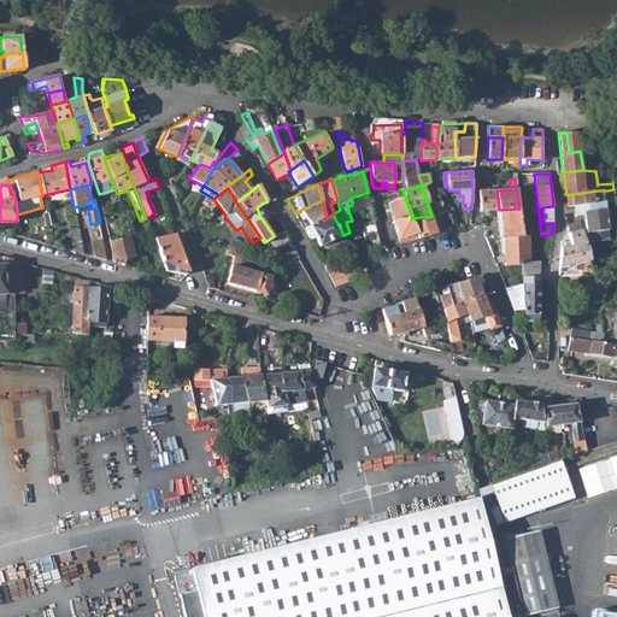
[(397,193),(398,198),(392,200),(387,201),(387,205),(393,221),(411,215),(403,191),(400,191),(397,193)]
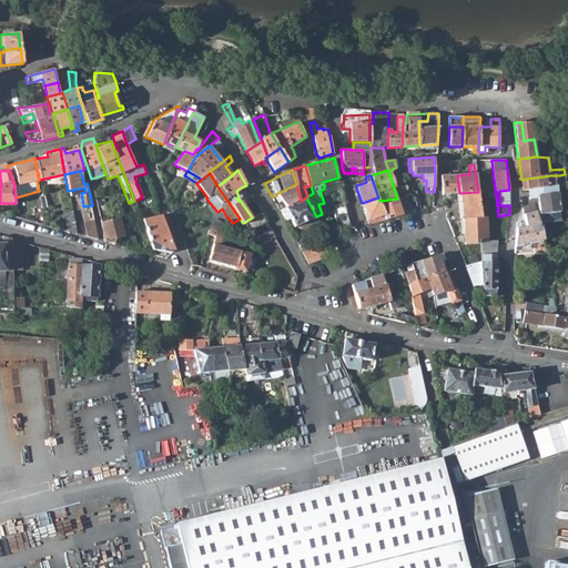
[(457,175),(440,176),(443,194),(449,194),(459,193),(457,175)]
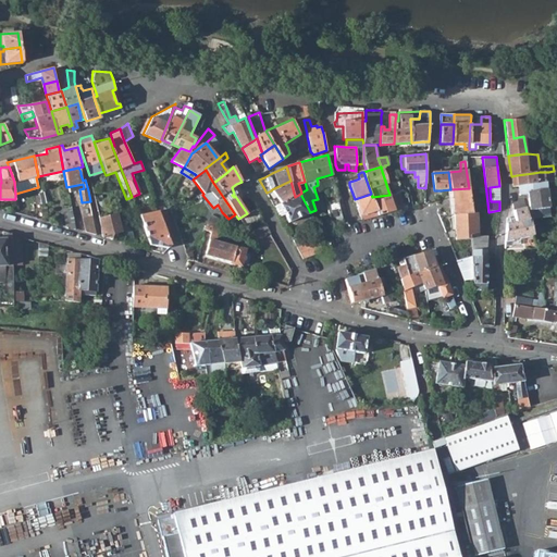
[(540,172),(533,173),(517,175),(519,186),(545,184),(546,183),(548,183),(548,172),(543,172),(540,172)]
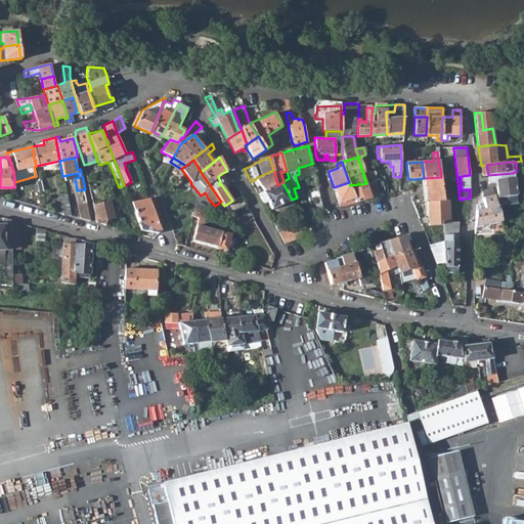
[(256,178),(265,191),(277,185),(273,170),(256,178)]
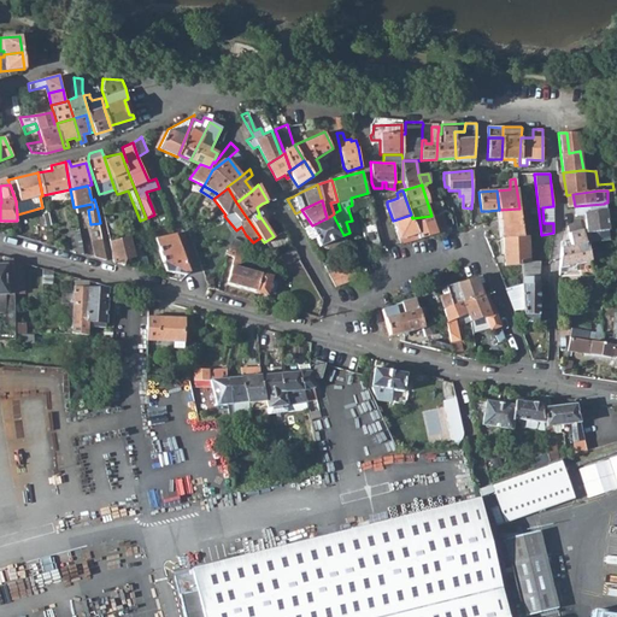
[(575,206),(576,216),(585,215),(586,230),(583,230),(586,242),(588,242),(609,240),(605,203),(604,204),(575,206)]
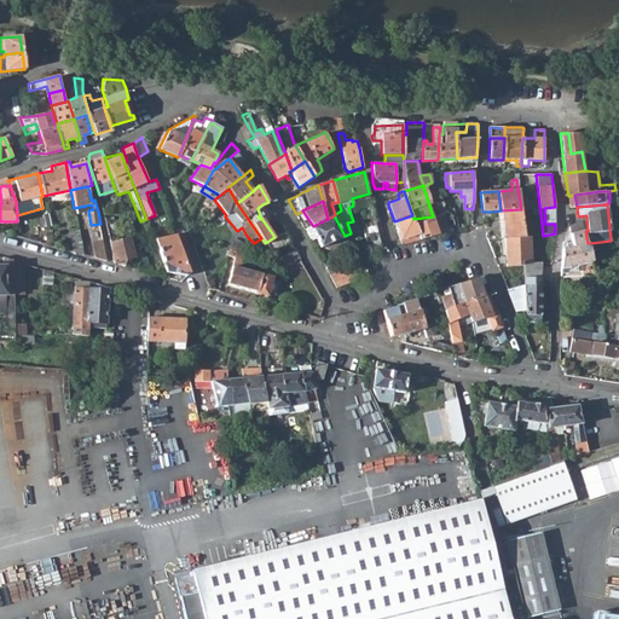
[(555,224),(555,207),(544,208),(545,224),(555,224)]
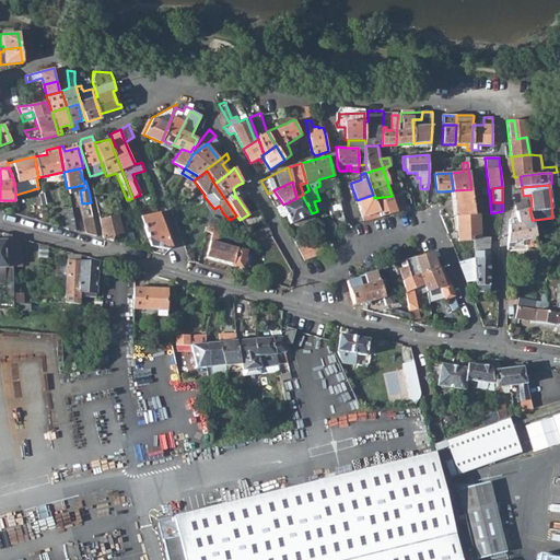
[(453,190),(455,216),(456,216),(457,216),(475,214),(471,189),(453,190)]
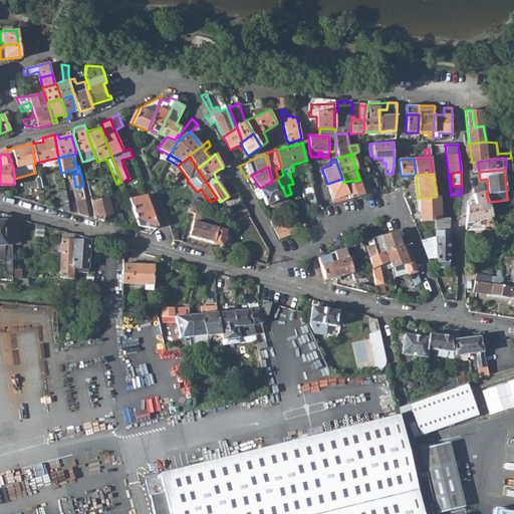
[(359,180),(343,182),(348,198),(368,193),(371,192),(367,177),(364,179),(359,180)]
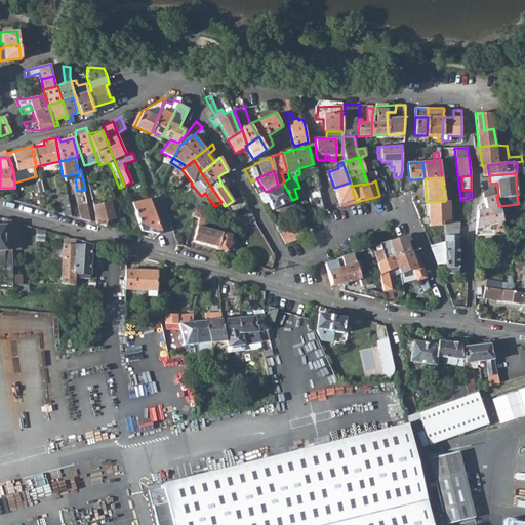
[(278,186),(266,192),(265,192),(270,202),(273,210),(292,200),(283,183),(278,186)]
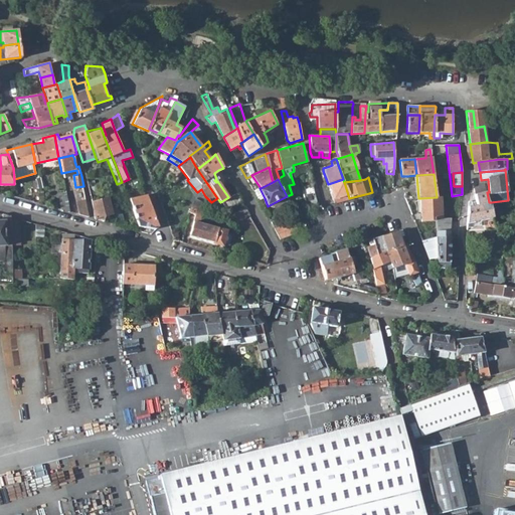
[(343,179),(328,184),(332,199),(333,202),(340,200),(349,198),(344,182),(343,179)]
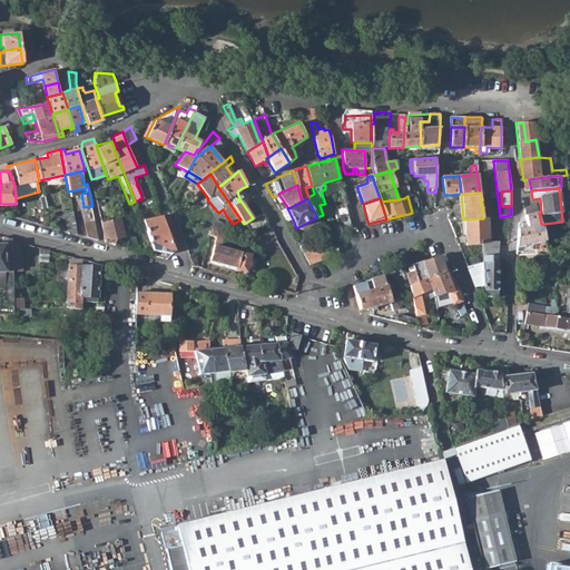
[(516,248),(531,244),(547,241),(543,224),(541,224),(539,213),(536,203),(524,208),(528,226),(518,229),(516,248)]
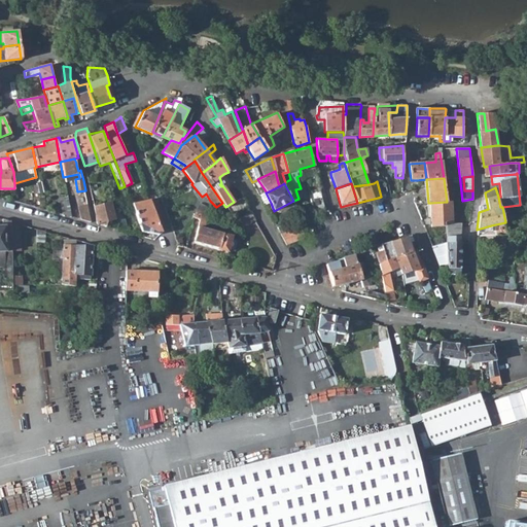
[(320,190),(309,194),(311,202),(312,202),(317,215),(325,212),(323,199),(322,199),(320,190)]
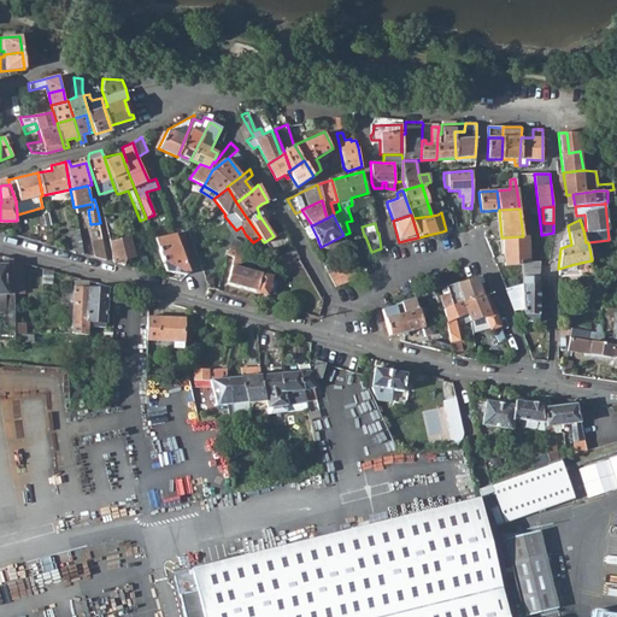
[(78,225),(72,227),(74,230),(70,230),(74,251),(84,254),(78,225)]
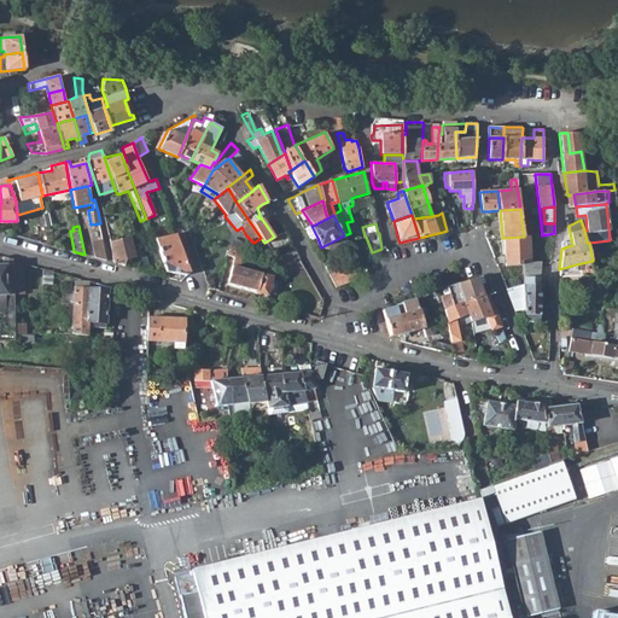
[(312,226),(304,229),(312,240),(318,238),(312,226)]
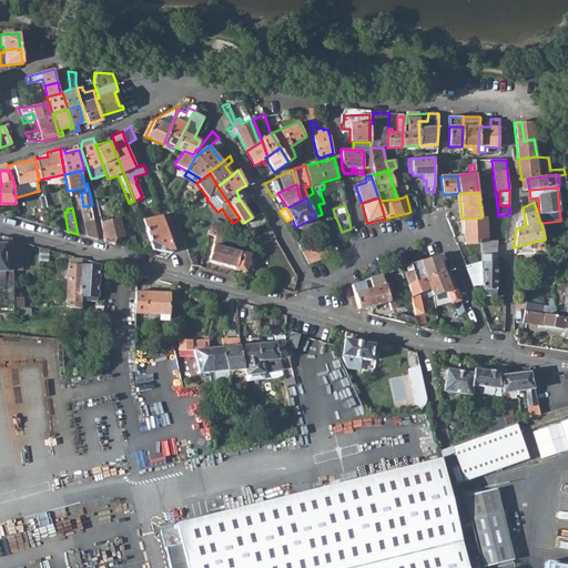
[(252,217),(243,223),(250,232),(267,223),(262,212),(252,217)]
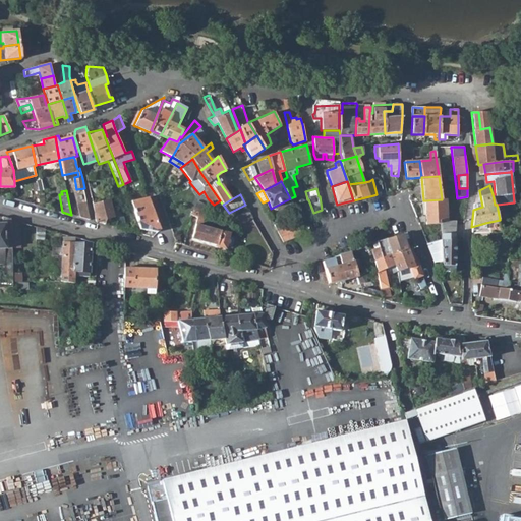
[(158,232),(160,230),(148,197),(130,201),(140,229),(158,232)]
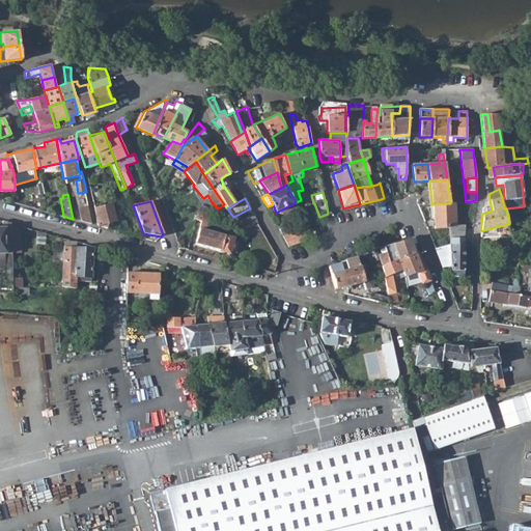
[(116,220),(112,202),(94,206),(96,217),(96,225),(105,227),(106,222),(116,220)]
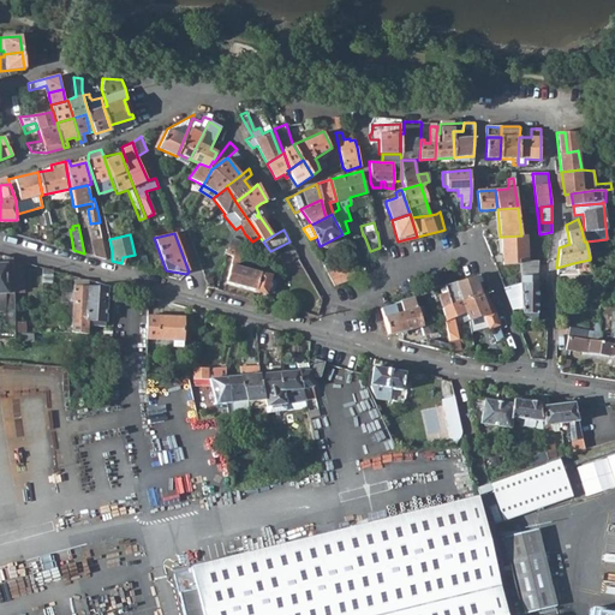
[(521,236),(502,237),(503,264),(520,263),(520,260),(527,260),(526,236),(521,236)]
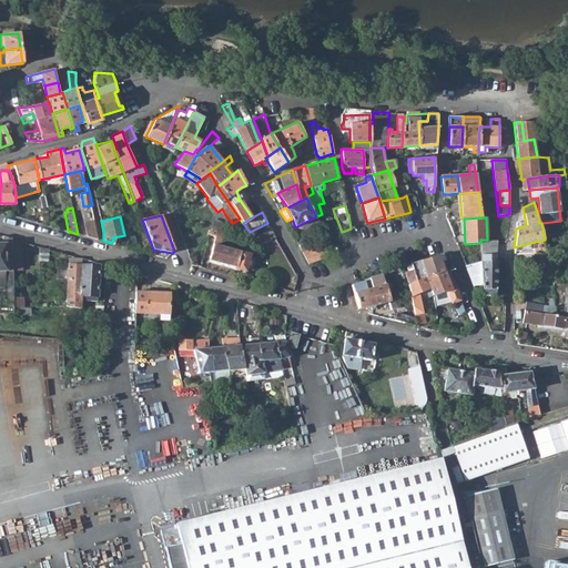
[(94,220),(85,222),(88,236),(99,240),(94,220)]
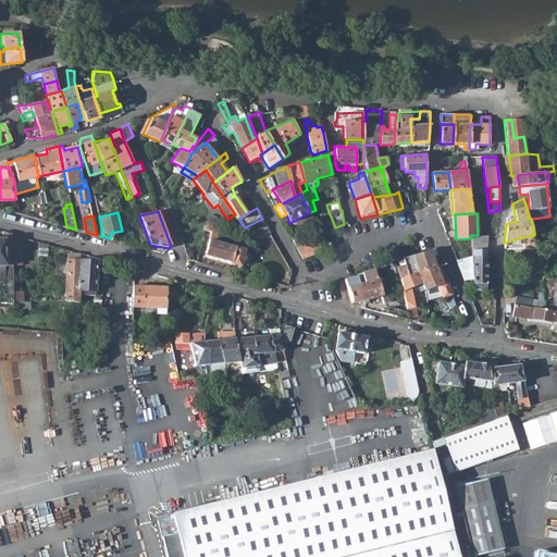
[(220,227),(221,223),(208,218),(206,223),(219,230),(220,227)]
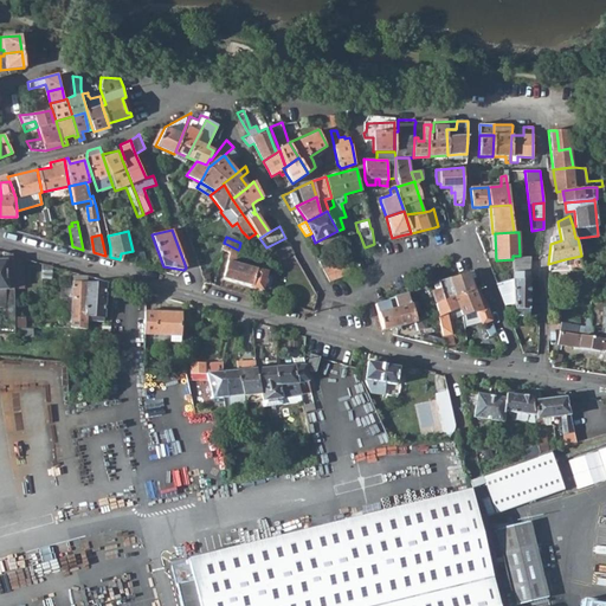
[(234,260),(236,260),(238,250),(224,243),(223,250),(229,252),(221,278),(250,285),(250,287),(260,289),(263,283),(265,274),(265,271),(233,263),(234,260)]
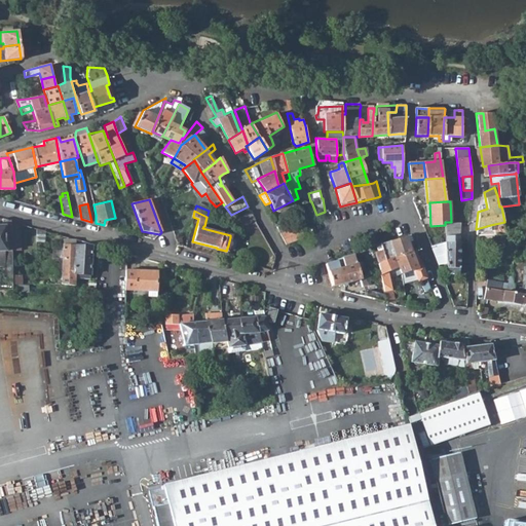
[(250,211),(237,218),(237,229),(255,219),(250,211)]
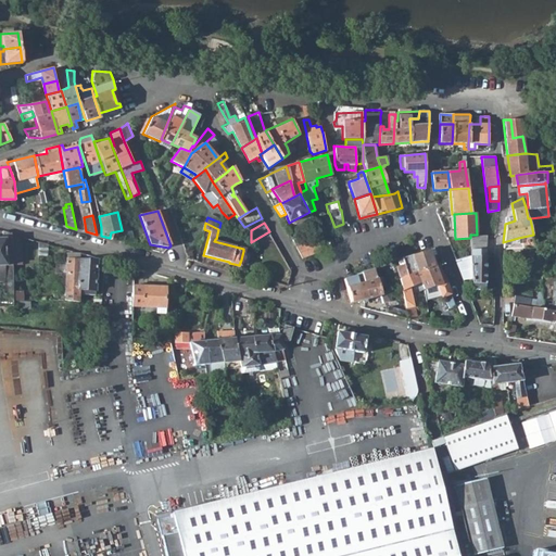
[(0,237),(0,265),(4,265),(4,281),(5,300),(7,301),(7,305),(13,305),(13,301),(13,290),(12,267),(12,253),(11,234),(2,230),(2,238),(0,237)]
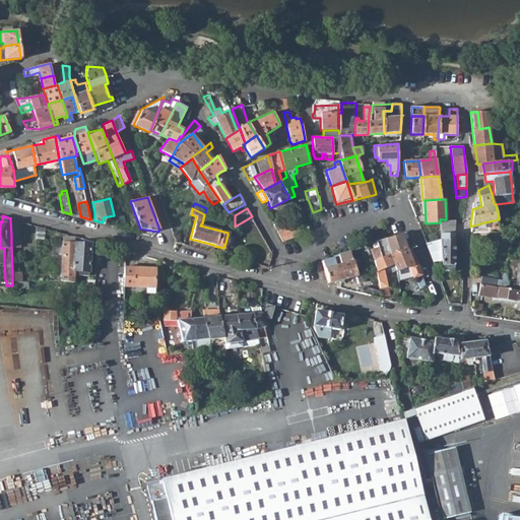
[(273,223),(277,230),(297,223),(296,217),(273,223)]
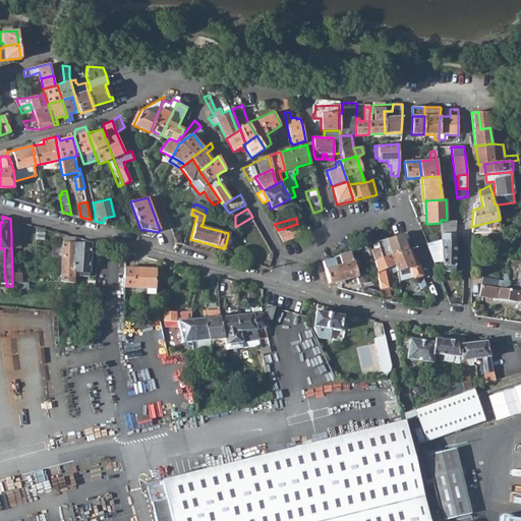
[(10,219),(11,237),(11,250),(18,250),(18,221),(18,220),(10,219)]
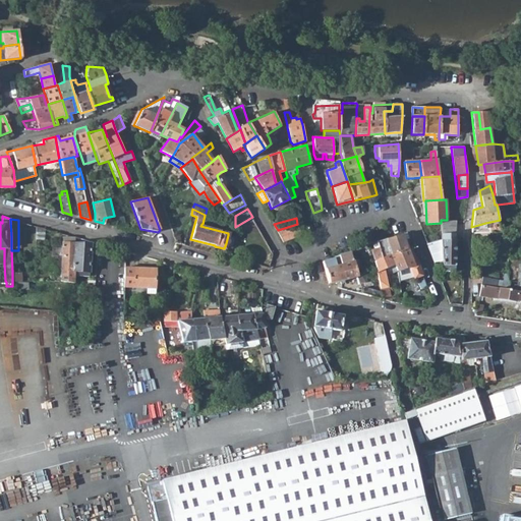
[(456,221),(447,220),(441,220),(441,223),(441,235),(456,235),(456,221)]
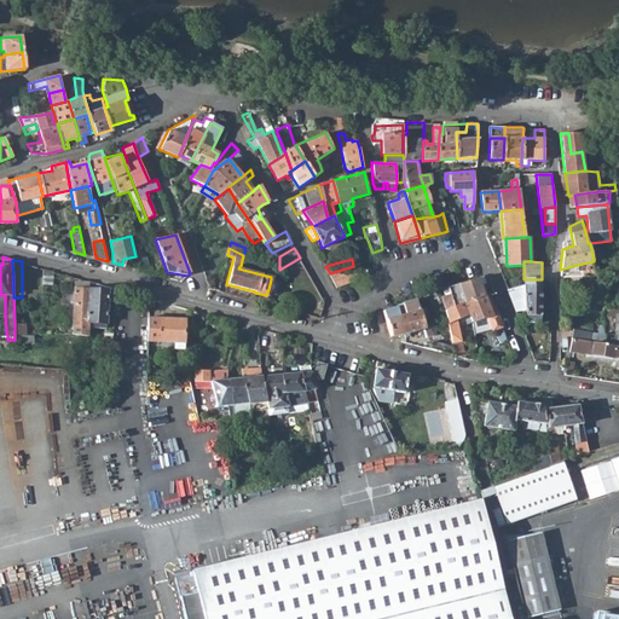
[(353,266),(330,273),(337,287),(357,281),(353,266)]
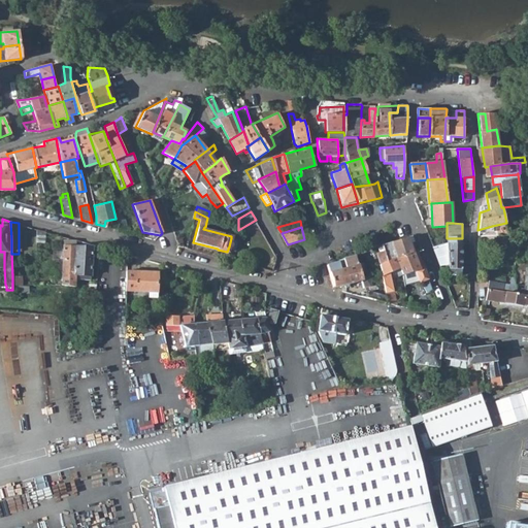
[(36,229),(36,245),(44,245),(45,231),(36,229)]
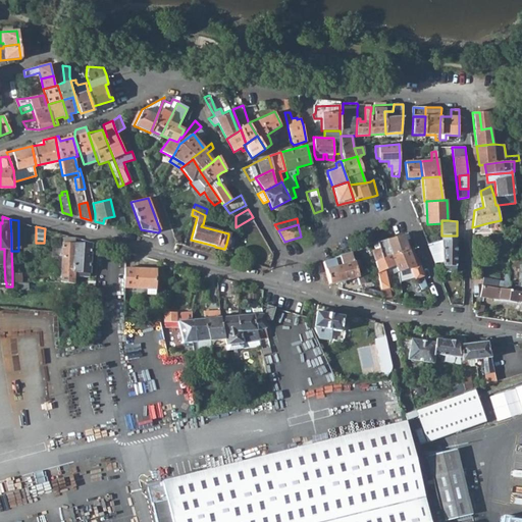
[(406,240),(404,235),(377,242),(382,257),(389,254),(409,250),(406,240)]
